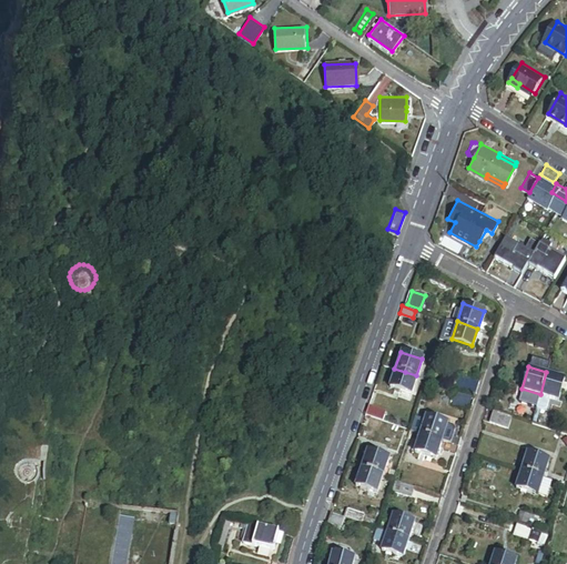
[(388,386),(411,393),(416,375),(405,372),(394,369),(388,386)]
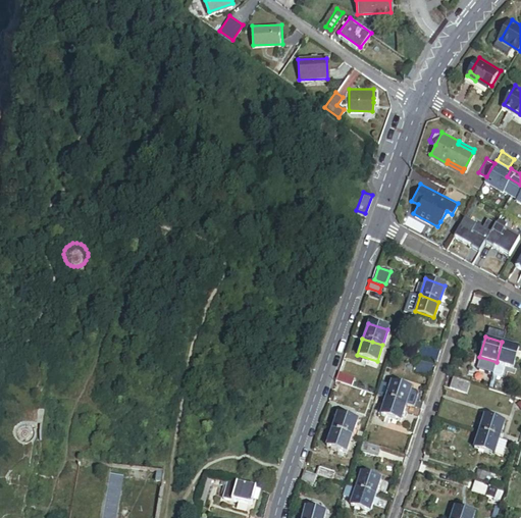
[(417,354),(435,360),(440,347),(421,341),(417,354)]
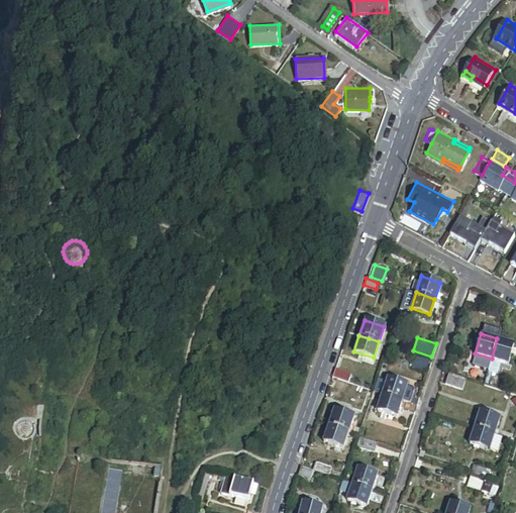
[(511,352),(515,353),(515,349),(515,347),(512,346),(513,343),(497,338),(492,358),(488,370),(496,372),(499,361),(508,364),(511,352)]
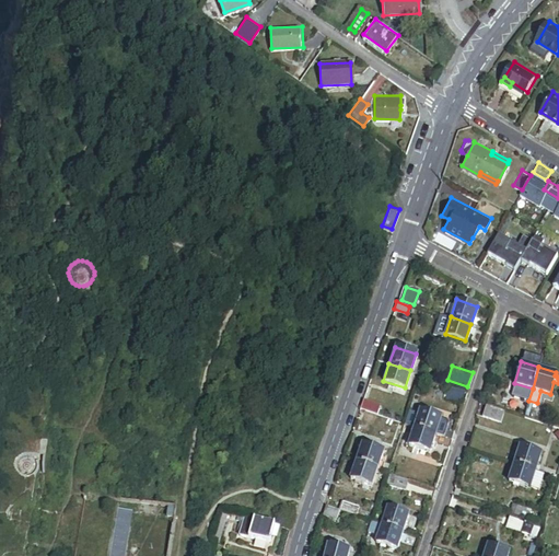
[(376,413),(380,405),(362,400),(360,407),(376,413)]
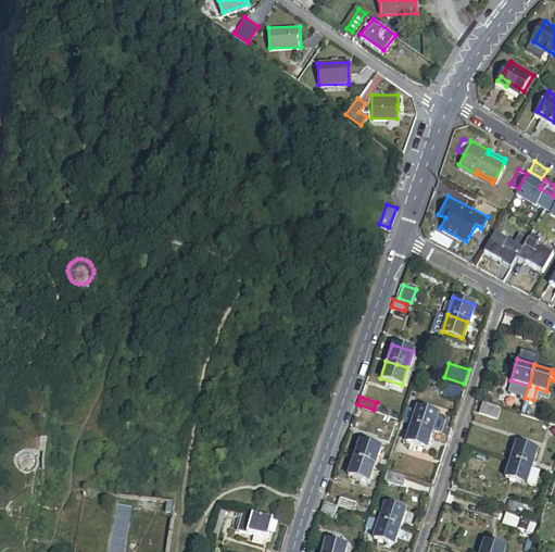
[(496,417),(500,406),(481,401),(478,411),(496,417)]
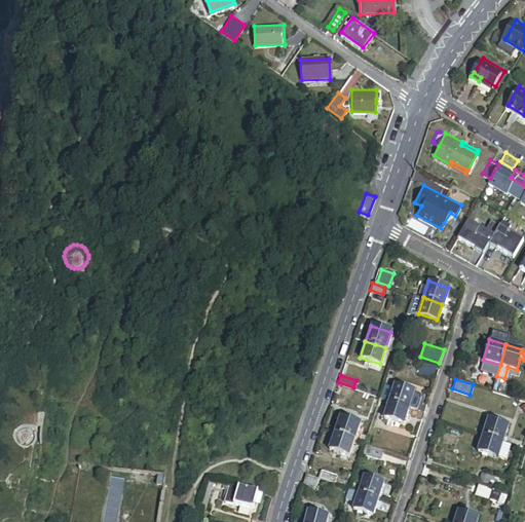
[(388,400),(408,406),(413,390),(394,383),(388,400)]
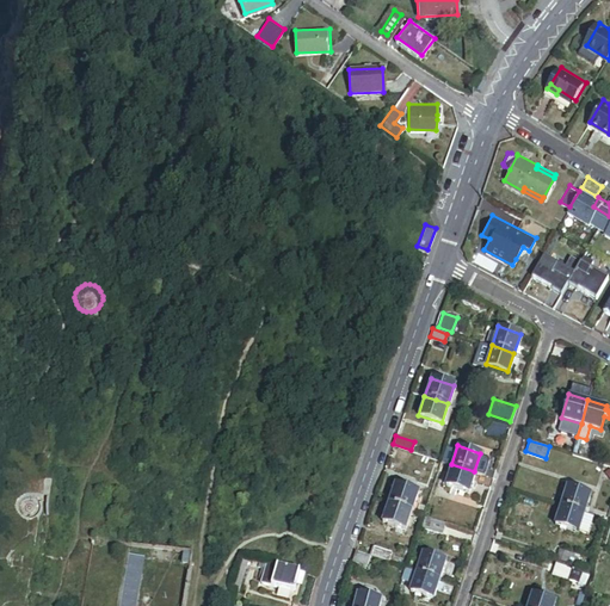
[(486,467),(488,459),(487,456),(480,453),(474,471),(478,472),(480,464),(486,467)]
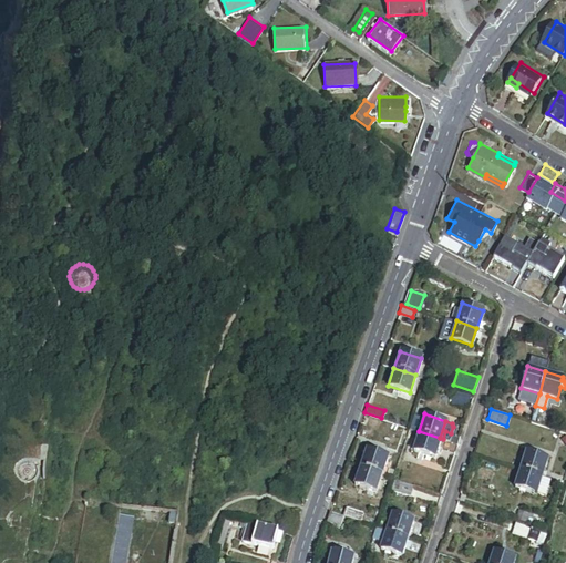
[(413,449),(434,456),(440,438),(419,431),(413,449)]
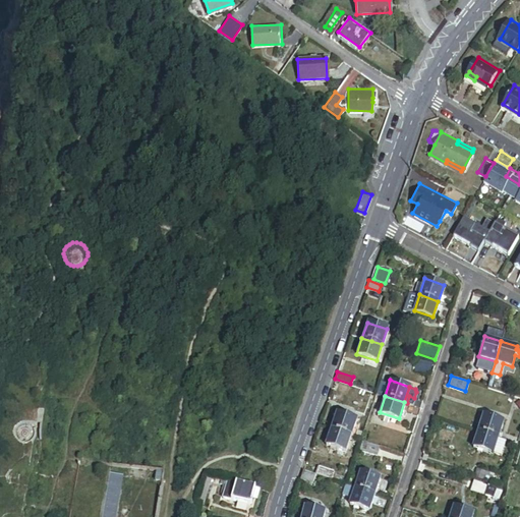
[(407,403),(419,407),(421,400),(414,398),(409,396),(407,403)]
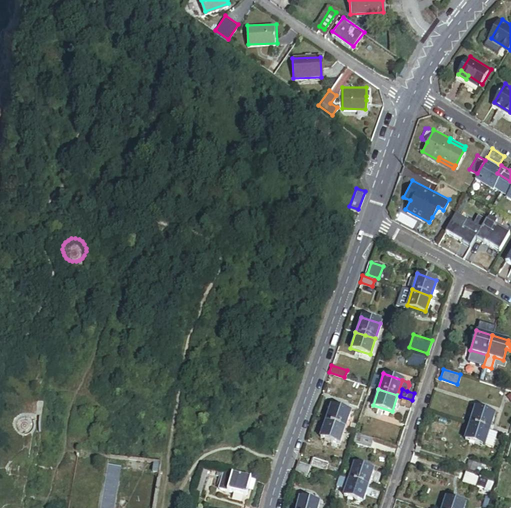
[(398,403),(410,407),(412,400),(400,396),(398,403)]
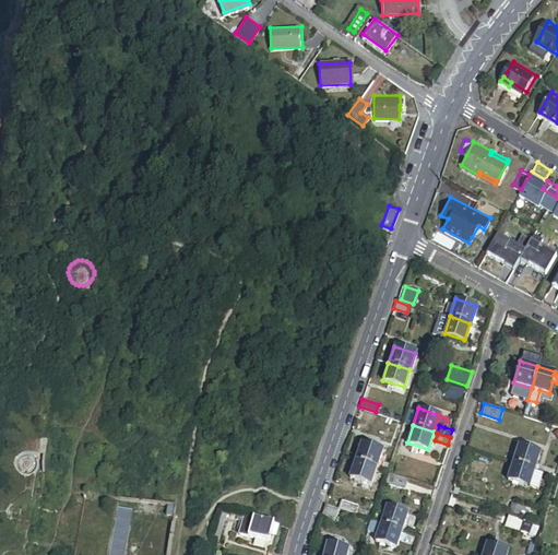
[(38,468),(42,455),(48,456),(49,438),(42,437),(40,449),(24,447),(16,449),(13,455),(11,460),(11,465),(14,470),(19,473),(27,474),(35,473),(38,468)]
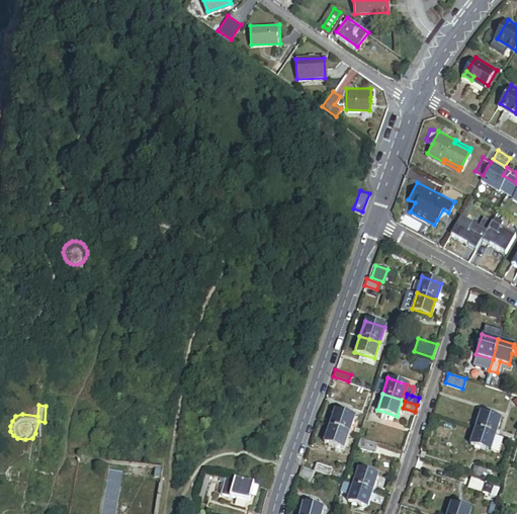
[(329,425),(348,432),(353,417),(345,414),(334,410),(329,425)]
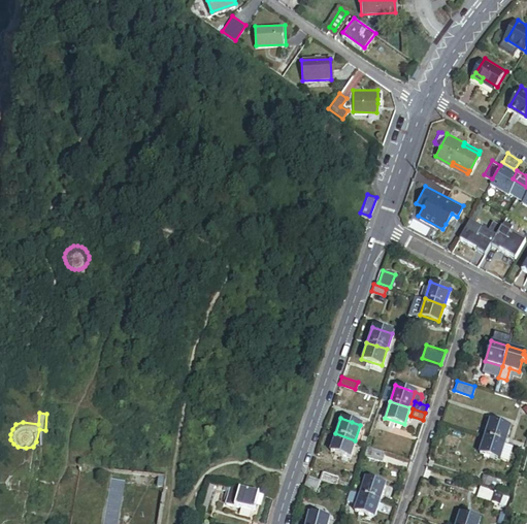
[(485,436),(504,443),(511,424),(491,418),(485,436)]
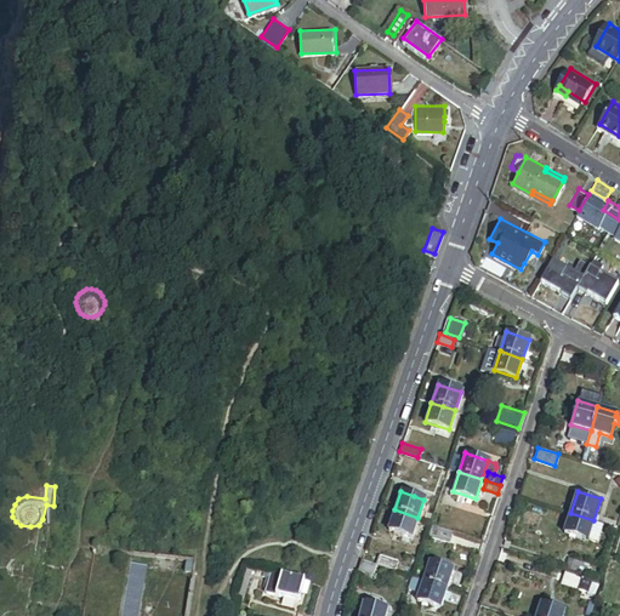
[(388,526),(411,535),(417,518),(394,509),(388,526)]
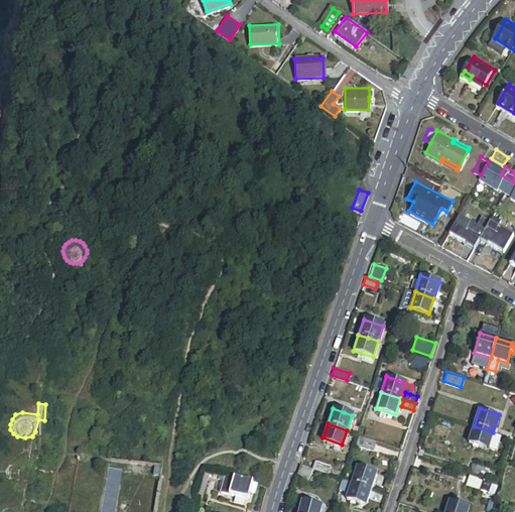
[(469,441),(495,450),(500,434),(493,432),(474,426),(469,441)]
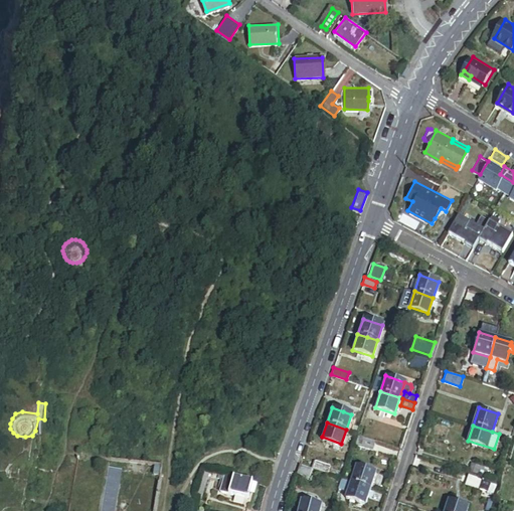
[(371,448),(374,441),(360,436),(357,443),(371,448)]
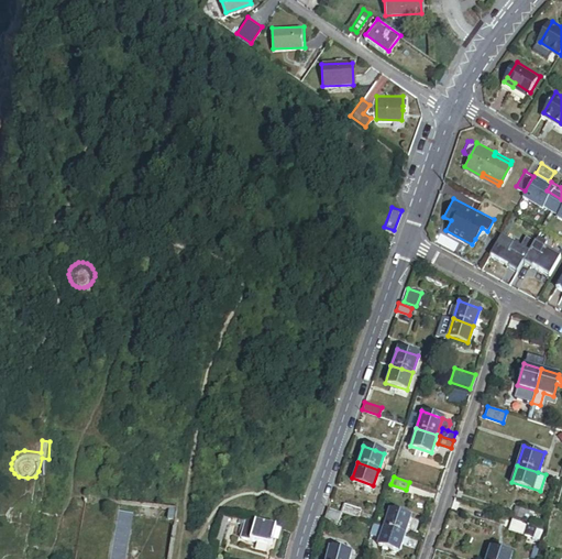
[(340,511),(356,516),(359,508),(343,503),(340,511)]
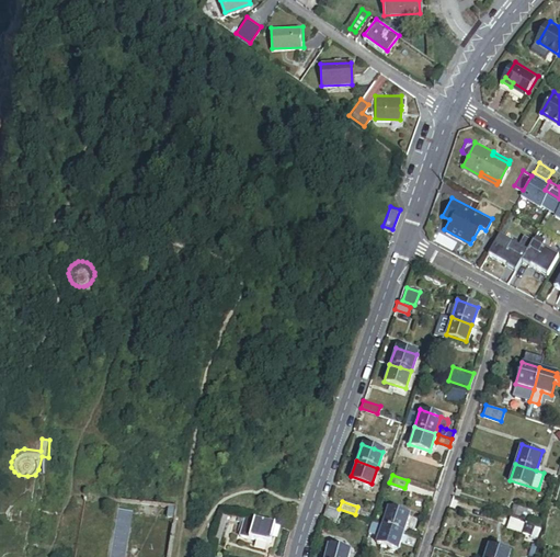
[(178,504),(169,502),(168,514),(175,515),(178,504)]
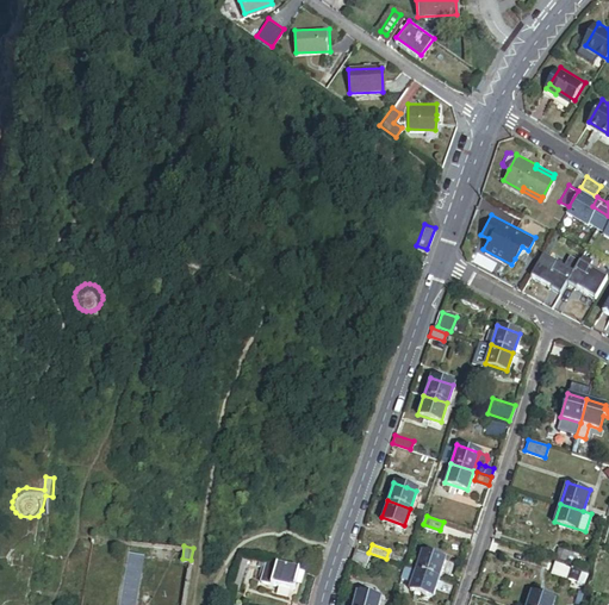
[(350,559),(365,563),(368,553),(354,548),(350,559)]
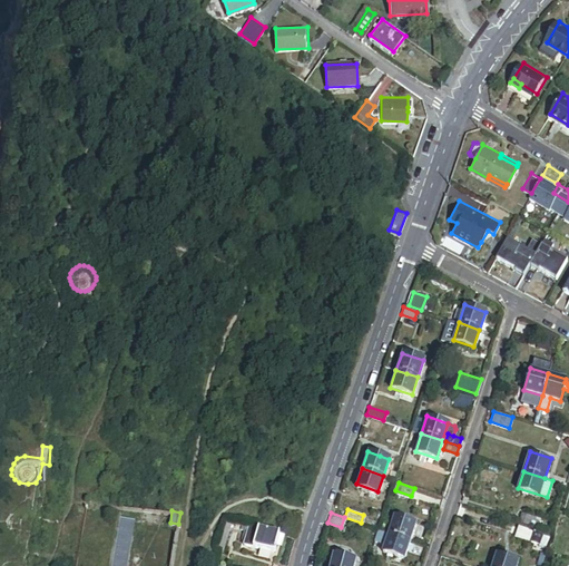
[(553,523),(521,513),(518,524),(549,535),(553,523)]
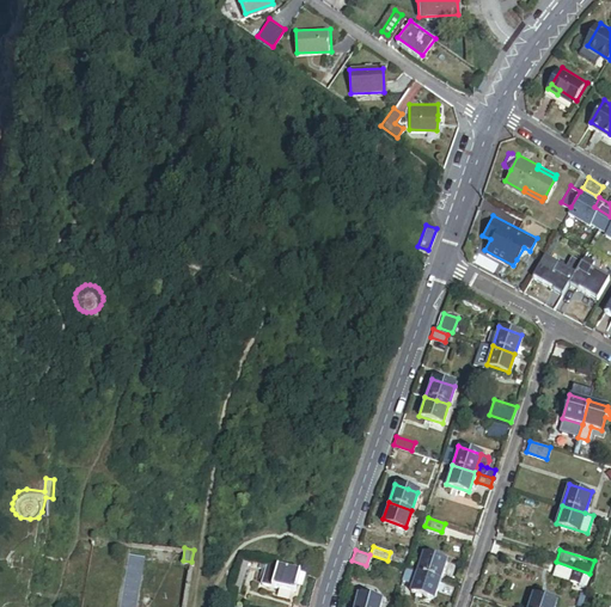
[(135,606),(145,553),(129,551),(120,606),(135,606)]
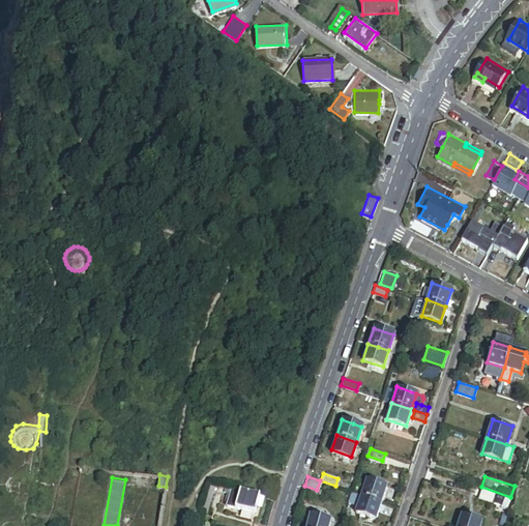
[(360,495),(381,501),(386,486),(365,478),(360,495)]
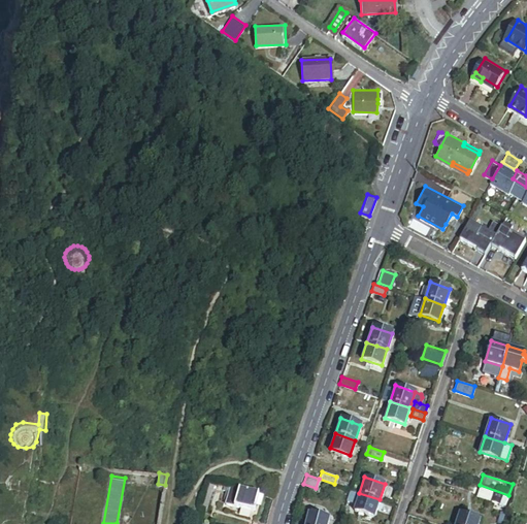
[(204,502),(207,503),(216,481),(211,480),(204,502)]
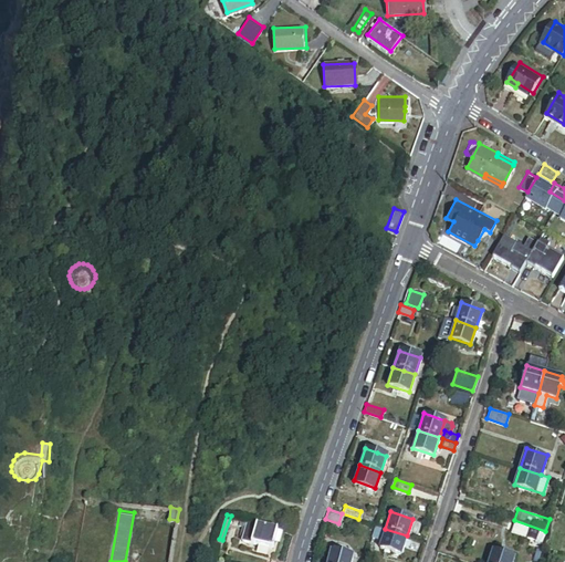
[(279,526),(239,514),(244,522),(242,521),(241,527),(244,527),(243,530),(248,531),(246,537),(244,540),(274,549),(276,540),(282,542),(279,526)]
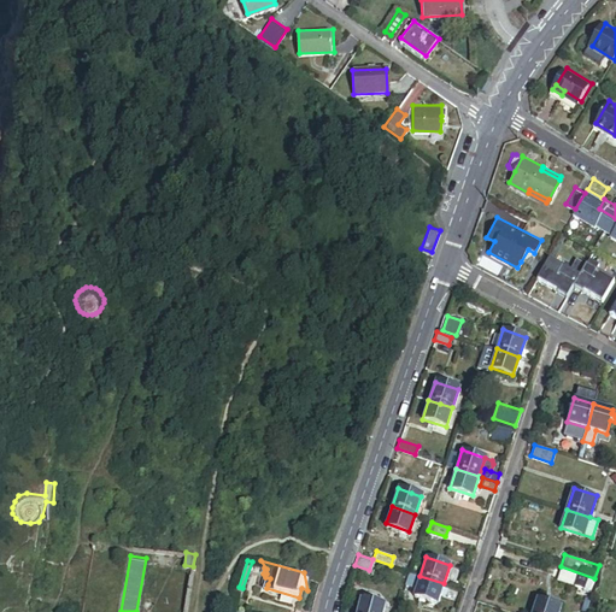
[(572,584),(573,581),(575,574),(559,569),(556,580),(572,584)]
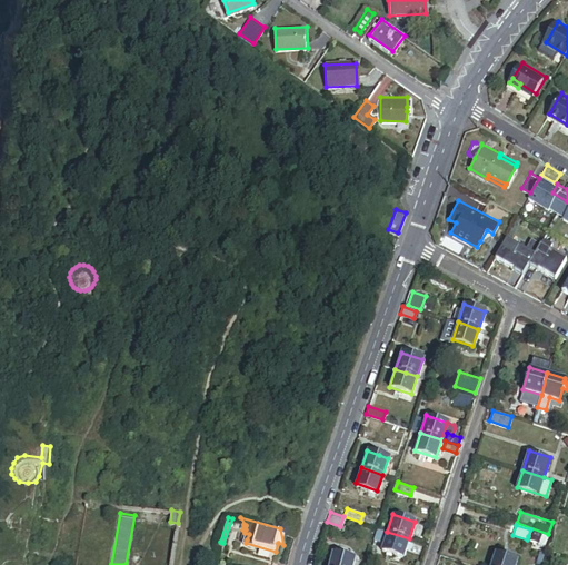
[(402,556),(409,538),(387,532),(381,549),(385,551),(390,553),(402,556)]
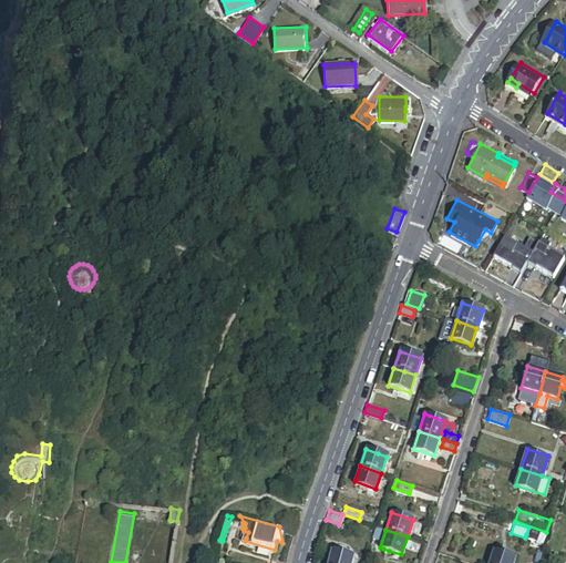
[(28,538),(8,534),(6,548),(26,551),(28,538)]
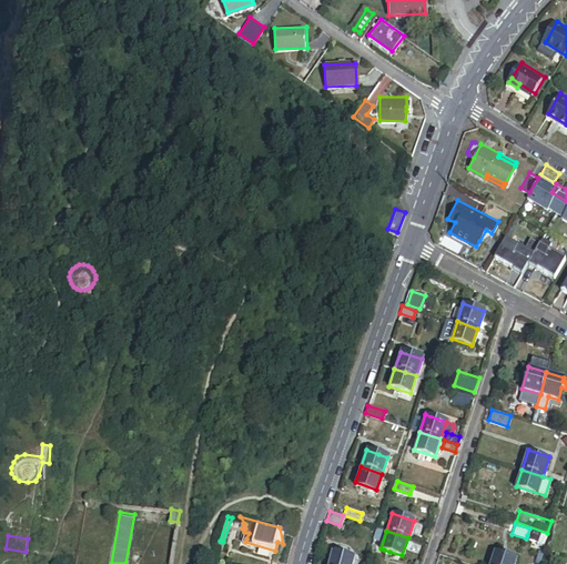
[(327,563),(352,563),(354,557),(352,557),(346,555),(332,552),(327,563)]
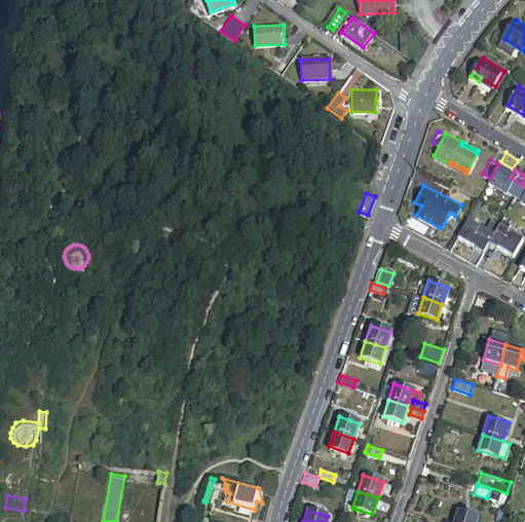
[(476,521),(478,517),(458,511),(454,521),(476,521)]
